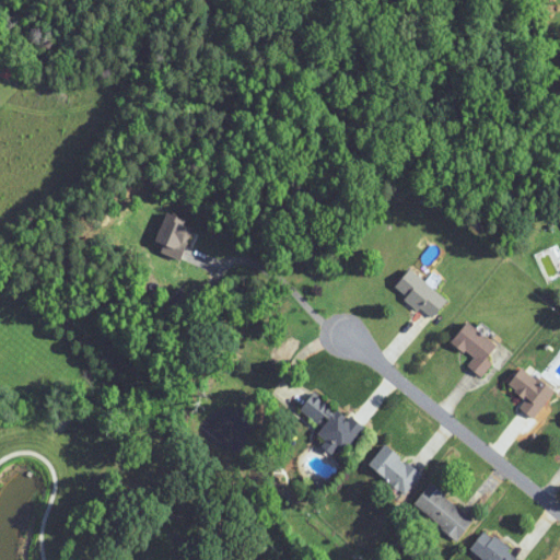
[(158,242),(166,245),(163,253),(179,259),(196,223),(171,212),(158,242)]
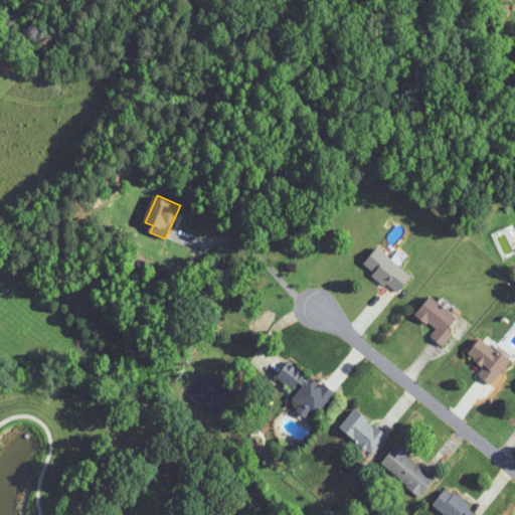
[(395,295),(411,278),(379,247),(363,265),(395,295)]
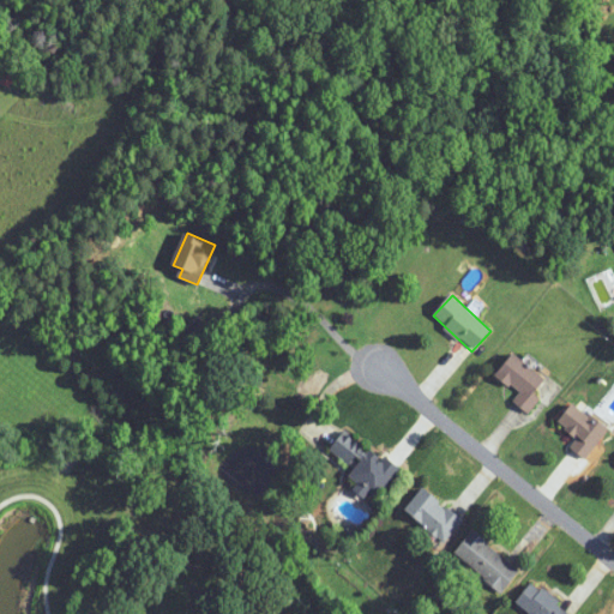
[(515,403),(531,413),(551,378),(511,355),(498,378),(521,391),(515,403)]
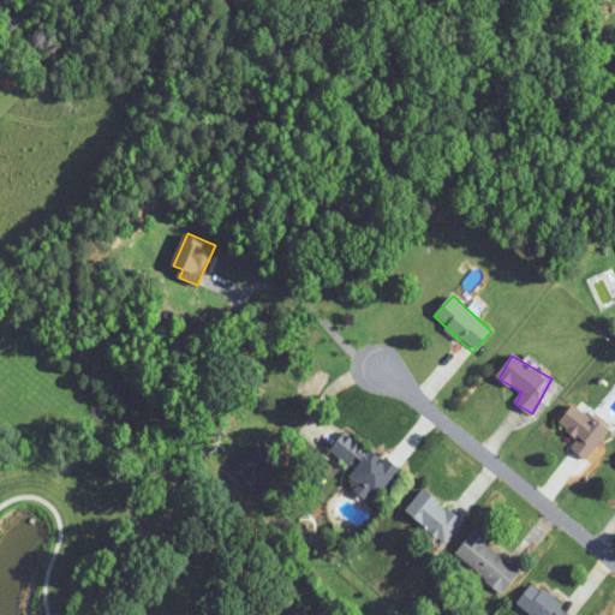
[(573,447),(586,460),(610,434),(577,402),(560,422),(579,440),(573,447)]
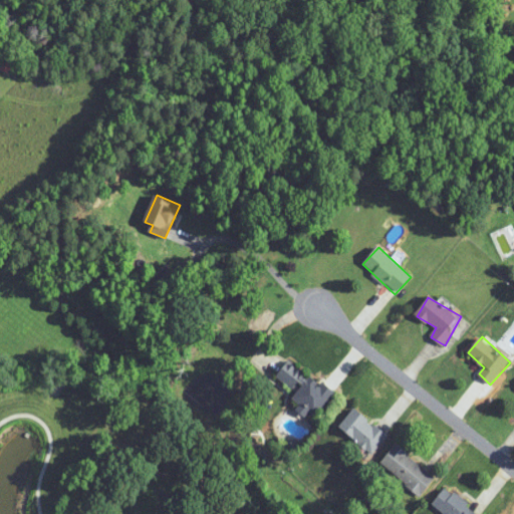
[(290,400),(313,419),(332,395),(290,359),(276,376),(296,393),(290,400)]
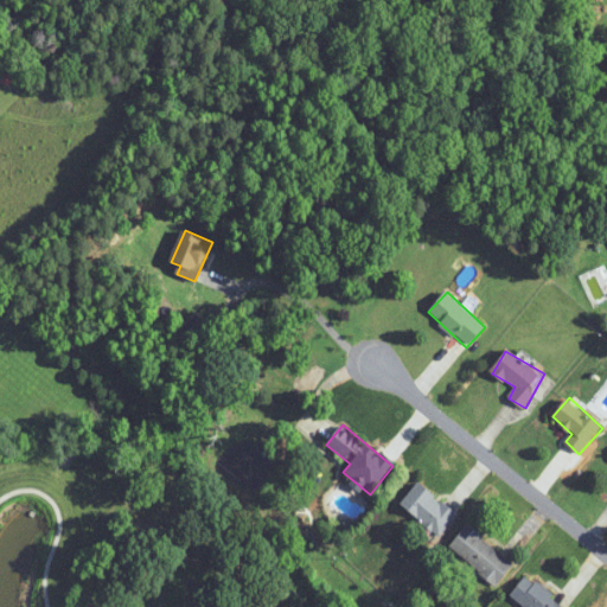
[(401,505),(440,536),(458,513),(419,483),(401,505)]
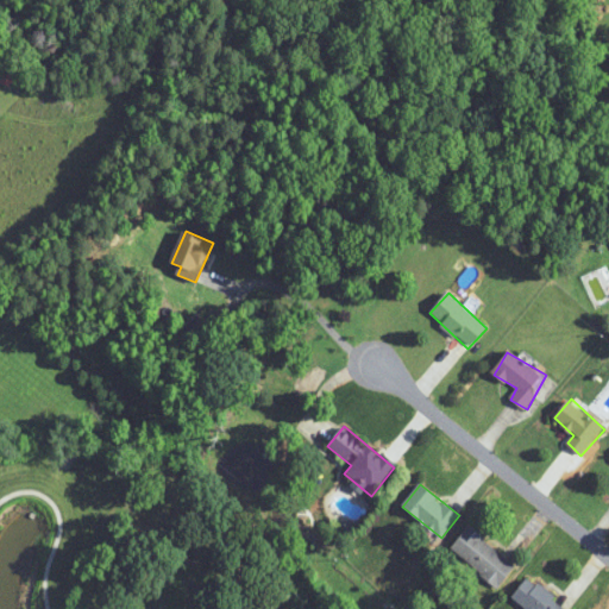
[(516,565),(469,527),(451,550),(497,588),(516,565)]
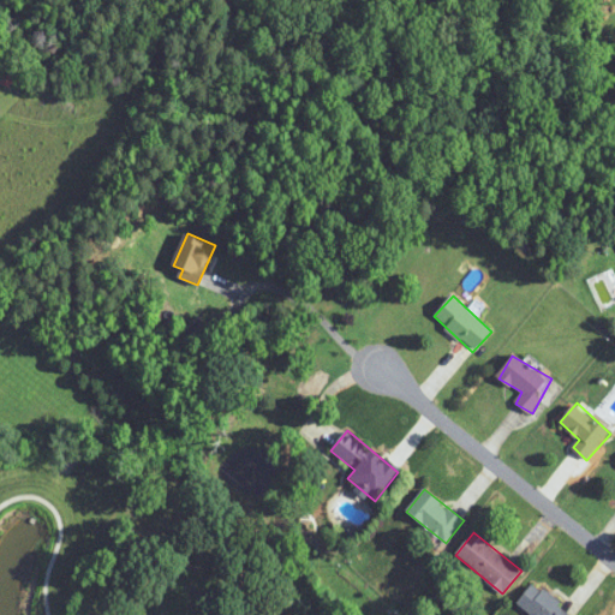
[(517,607),(529,614),(574,614),(532,584),(517,607)]
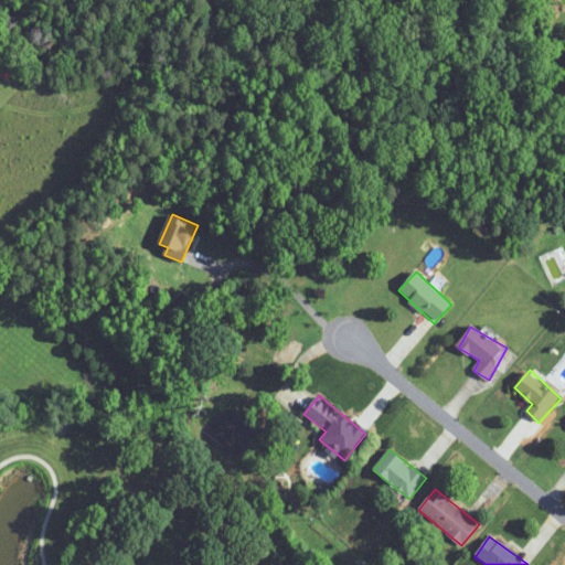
All buildings are outlined.
